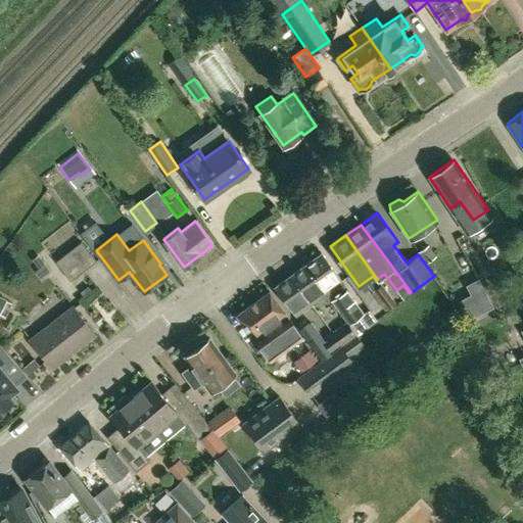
[(55,262),(70,281),(96,260),(81,241),(55,262)]
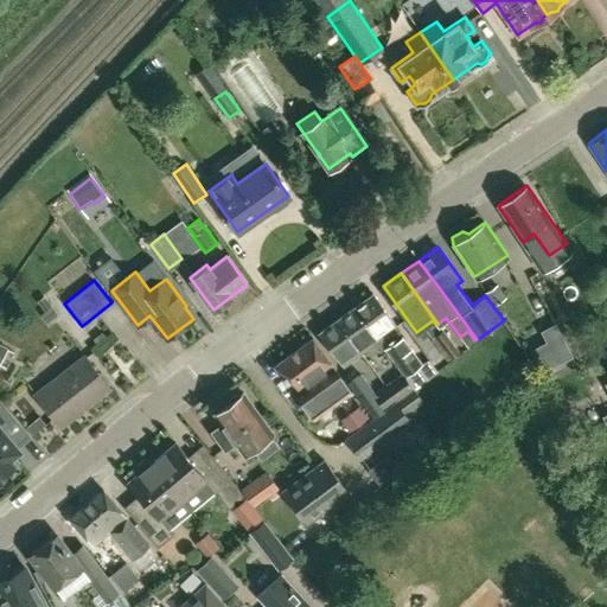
[(504,298),(496,285),(485,292),(493,305),(504,298)]
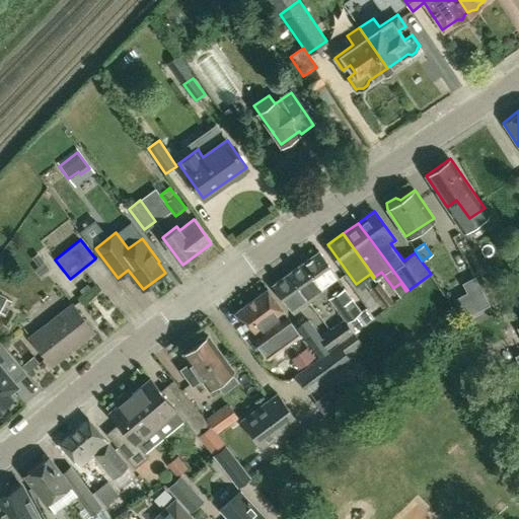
[(324,291),(340,280),(318,250),(303,262),(324,291)]
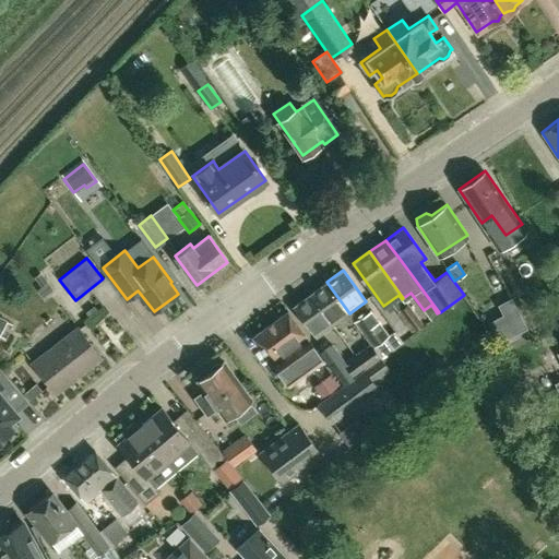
[(310,294),(333,324),(349,313),(326,282),(310,294)]
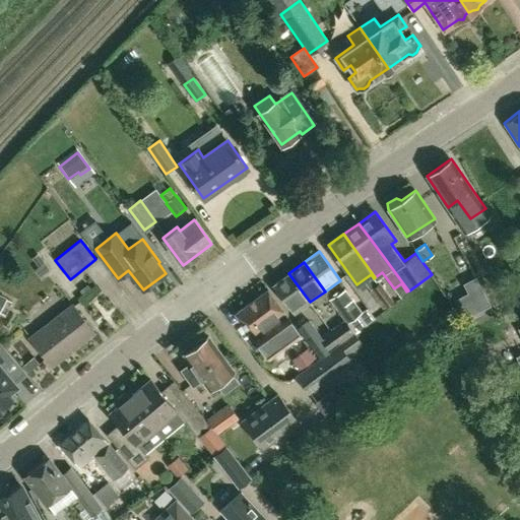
[(310,302),(288,273),(273,284),(294,314),(310,302)]
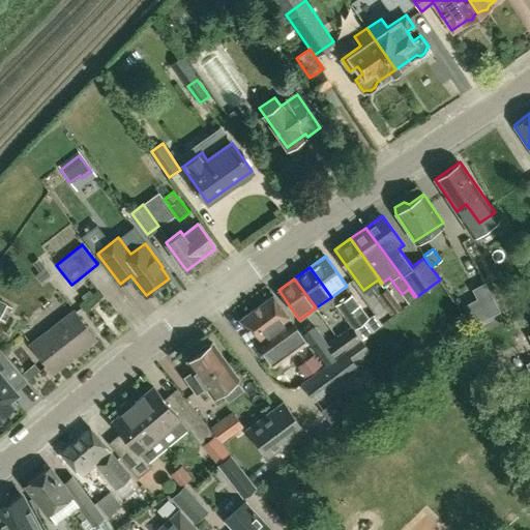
[(488,317),(498,311),(483,284),(473,289),(477,298),(488,317)]
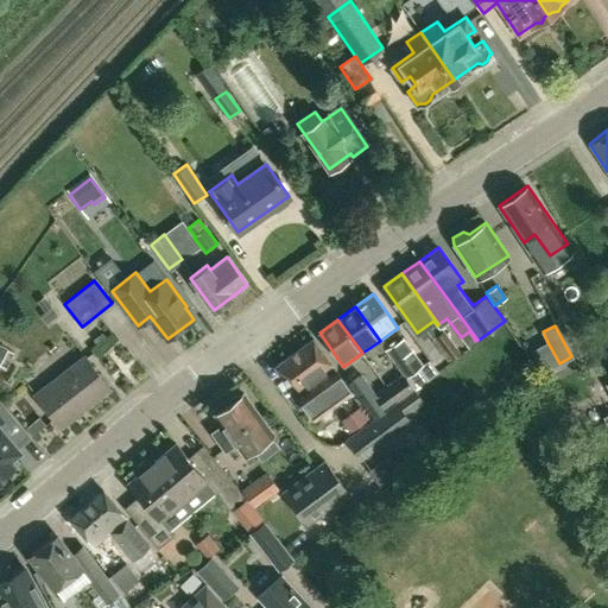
[(432,337),(449,359),(460,350),(443,329),(432,337)]
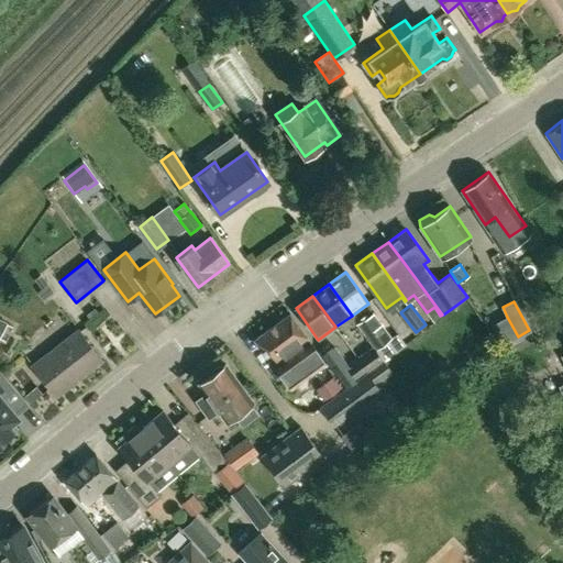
[(357,322),(374,346),(376,350),(387,341),(392,339),(373,311),(357,322)]
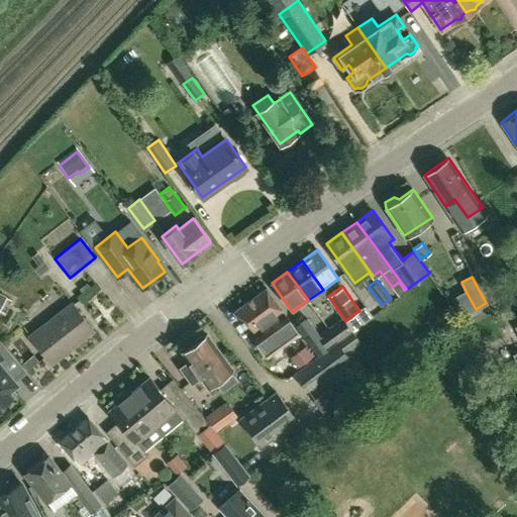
[(256,336),(286,315),(266,288),(233,311),(244,325),(247,323),(256,336)]
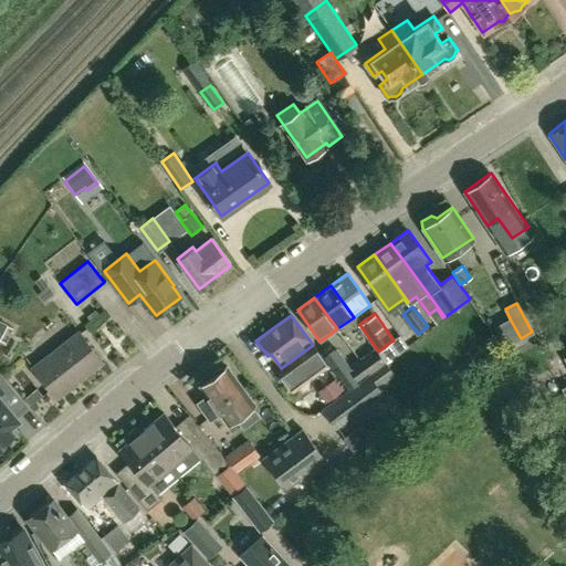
[(56,397),(102,362),(79,332),(33,367),(56,397)]
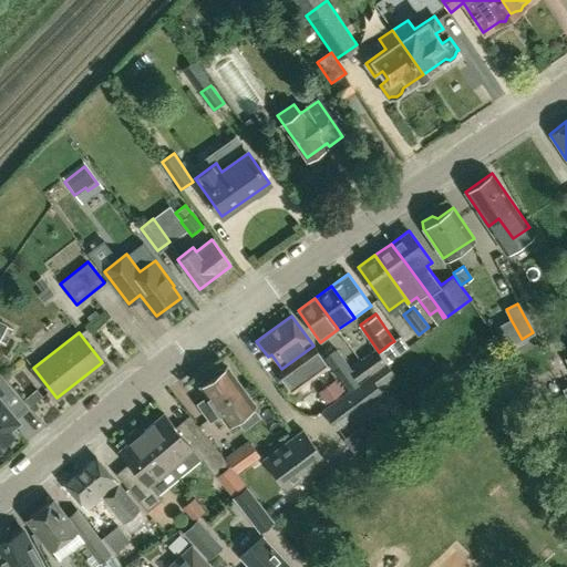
[(390,343),(379,352),(387,362),(409,347),(401,337),(394,341),(390,343)]
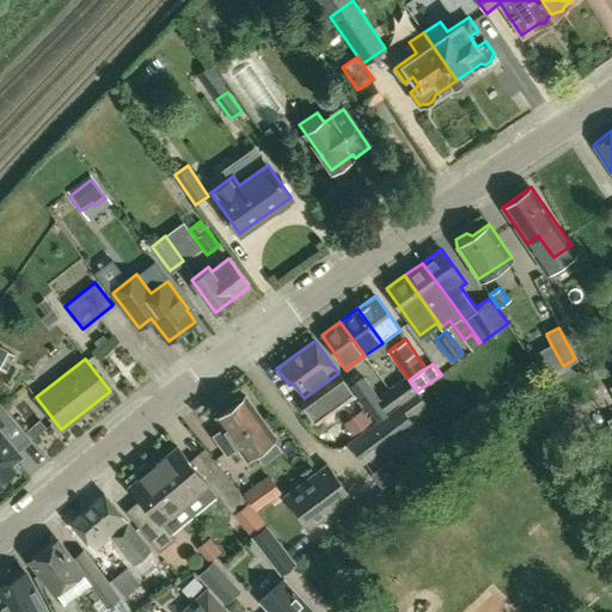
[(375,421),(396,405),(386,391),(379,396),(363,375),(349,386),(375,421)]
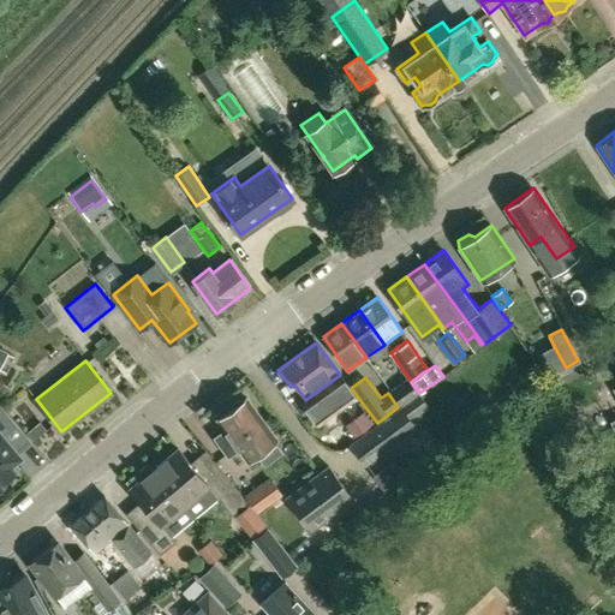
[(388,393),(398,407),(400,405),(401,406),(419,393),(411,382),(408,378),(388,393)]
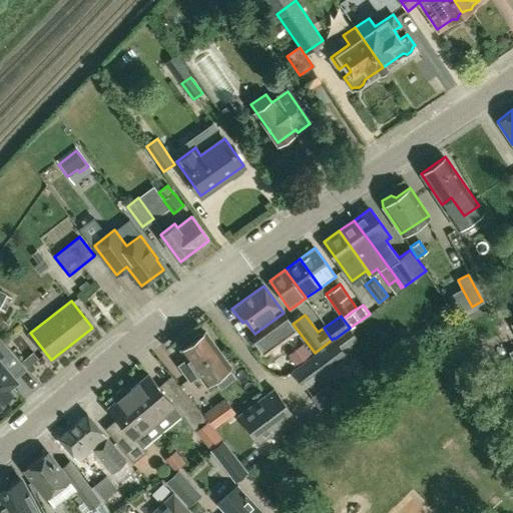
[(335,339),(342,349),(357,338),(350,328),(335,339)]
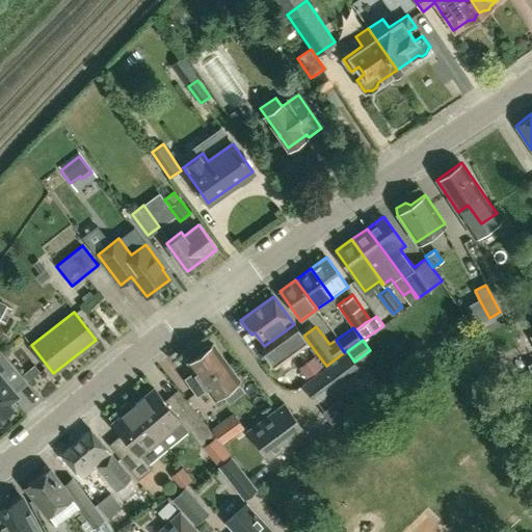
[(324,365),(309,343),(308,344),(306,341),(288,353),(306,377),(324,365)]
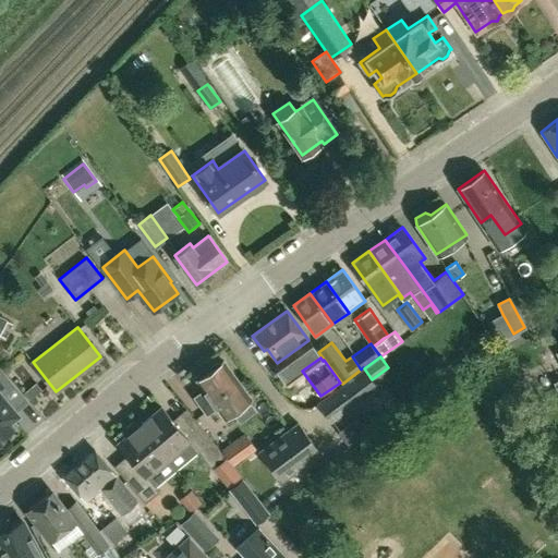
[(209,371),(197,379),(205,390),(195,397),(207,413),(216,407),(223,417),(251,398),(223,361),(221,363),(216,363),(211,366),(209,371)]
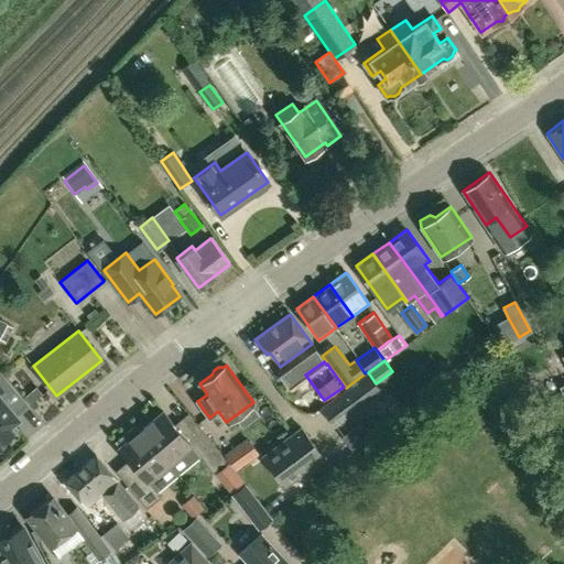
[(18,418),(15,415),(29,404),(0,370),(0,441),(13,430),(9,425),(18,418)]
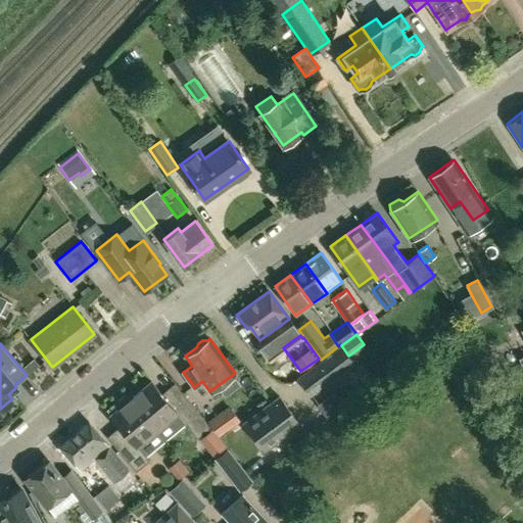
[(338,346),(321,360),(297,376),(311,393),(353,362),(341,345),(340,344),(338,346)]
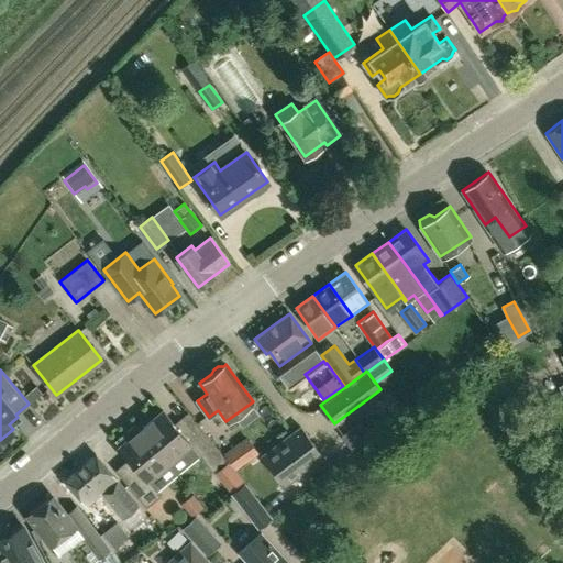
[(195,421),(181,432),(163,410),(141,428),(169,463),(190,444),(212,471),(227,460),(195,421)]
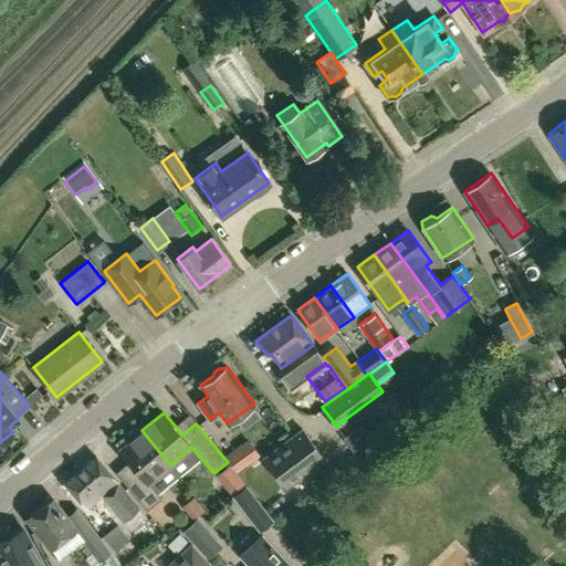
[(148,483),(170,465),(142,430),(139,432),(135,427),(116,442),(121,448),(119,449),(143,475),(128,488),(147,510),(160,499),(148,483)]
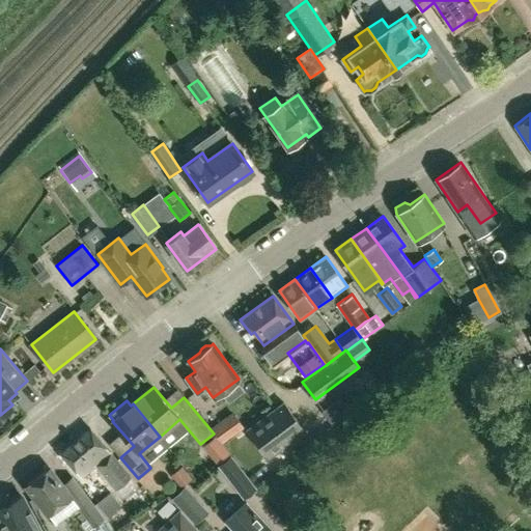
[(268,457),(305,430),(283,401),(246,429),(268,457)]
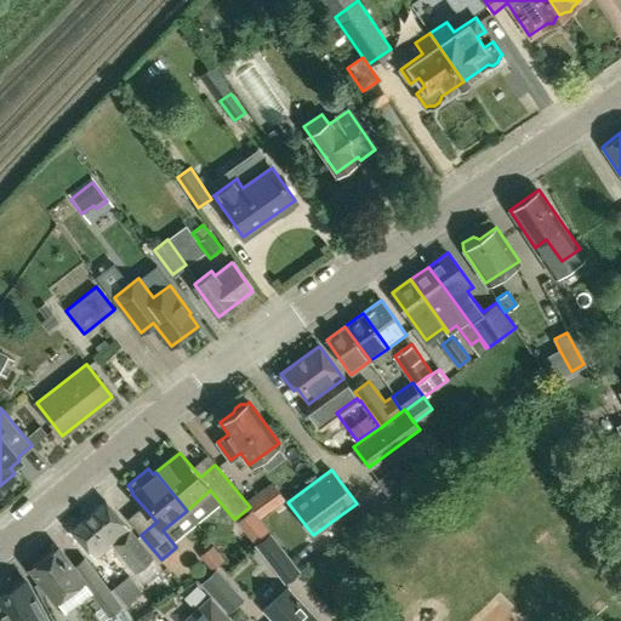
[(256,514),(269,505),(266,499),(271,495),(258,479),(239,493),(250,507),(256,514)]
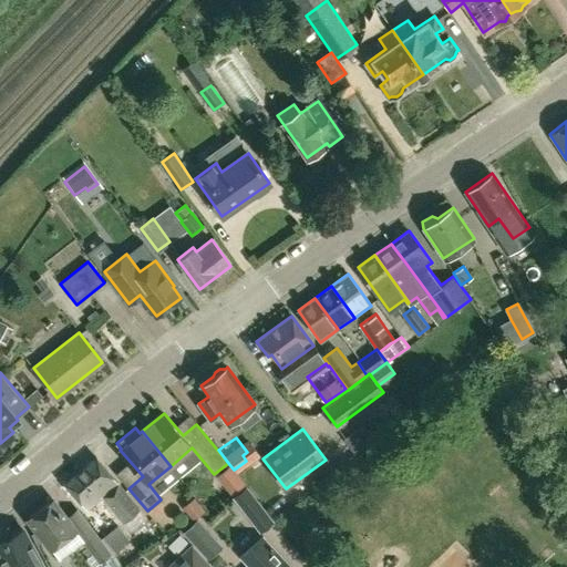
[(123,522),(140,508),(96,457),(64,483),(86,508),(102,496),(123,522)]
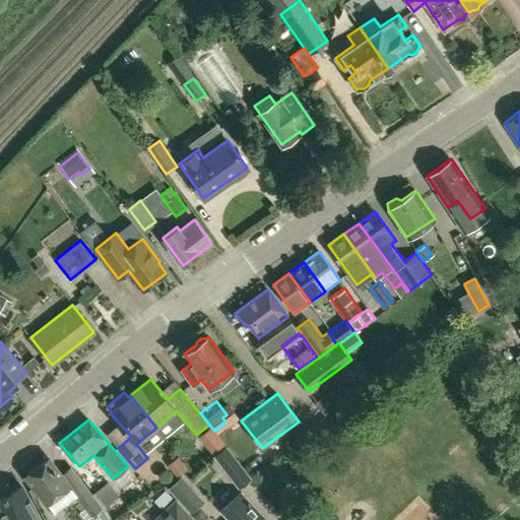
[(201,437),(215,453),(225,445),(211,429),(201,437)]
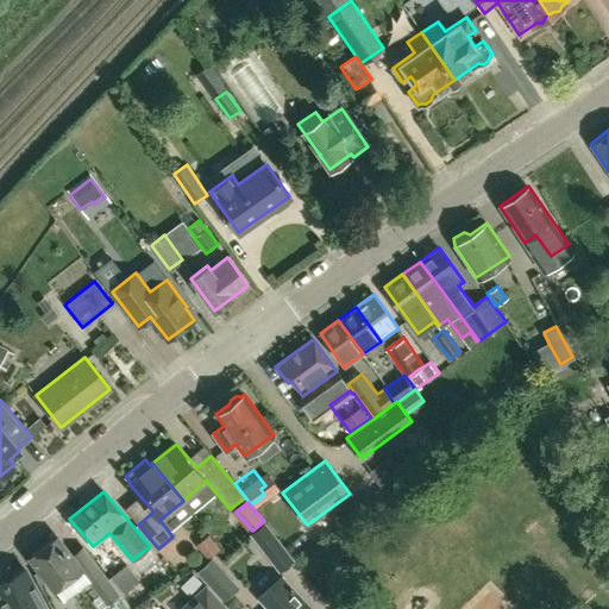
[(280,571),(294,560),(265,522),(251,534),(280,571)]
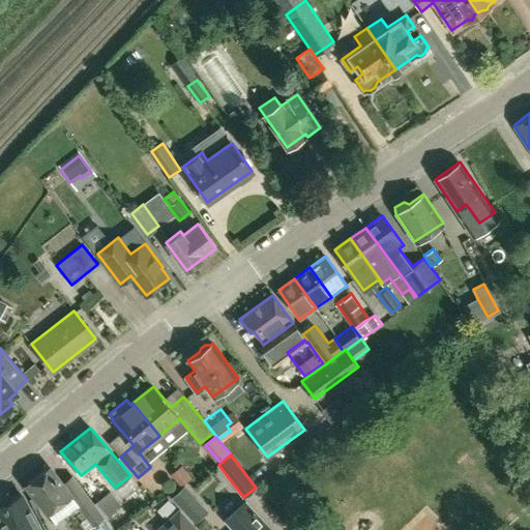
[(72,474),(61,483),(49,467),(26,486),(34,496),(29,499),(34,509),(40,504),(47,512),(55,523),(77,505),(92,526),(105,517),(72,474)]
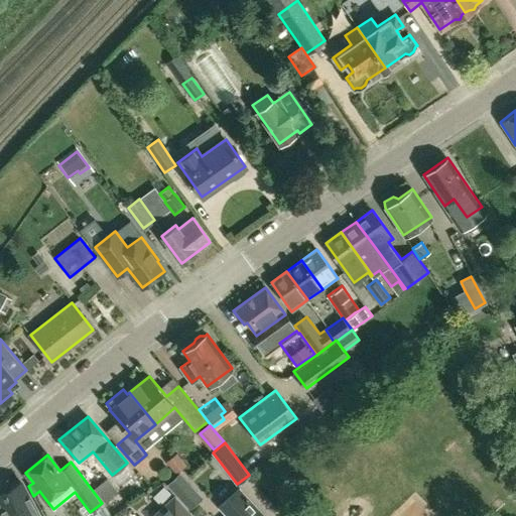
[(168,464),(176,474),(185,466),(178,456),(168,464)]
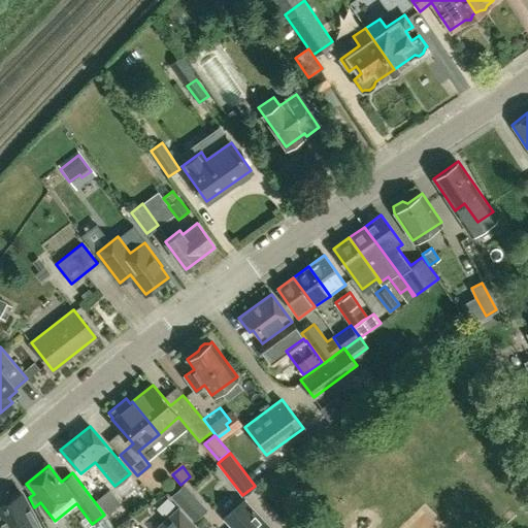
[(190,493),(184,486),(172,495),(179,503),(190,493)]
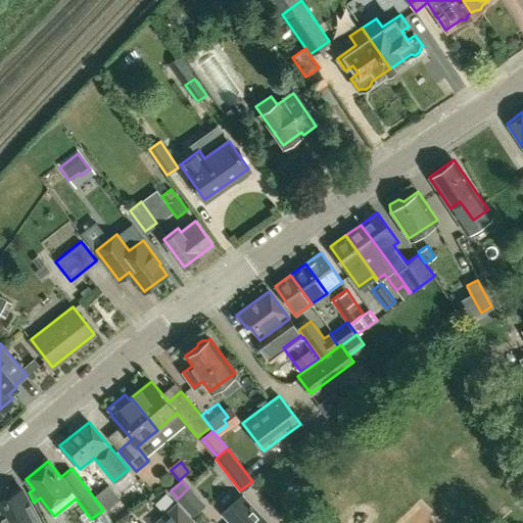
[(107,484),(94,495),(105,510),(119,498),(107,484)]
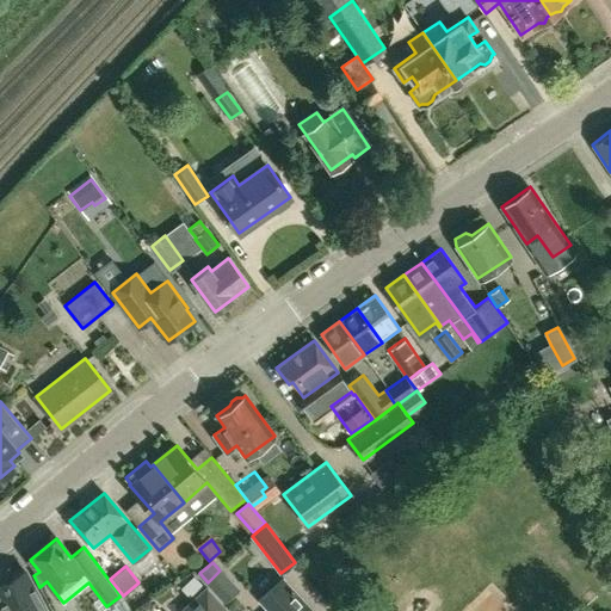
[(29,578),(24,569),(0,582),(0,591),(5,602),(2,603),(6,610),(47,610),(34,586),(29,578)]
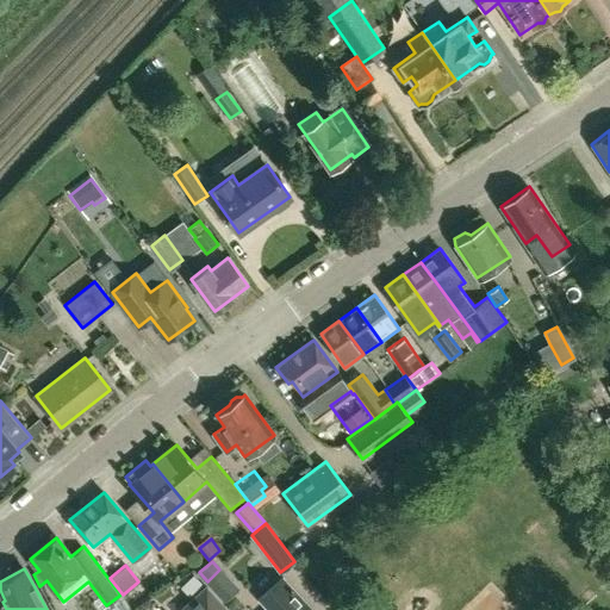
[(312,609),(282,577),(259,599),(268,609),(312,609)]
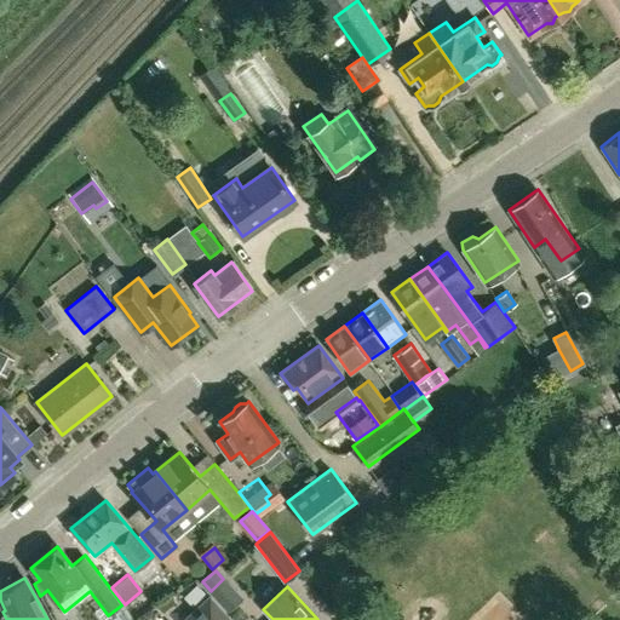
[(233,619),(211,596),(183,619),(233,619)]
